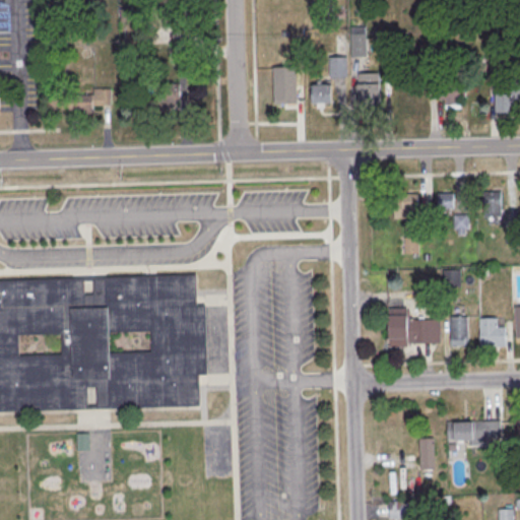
[(352,56),(367,56),(367,26),(352,26),(352,56)]
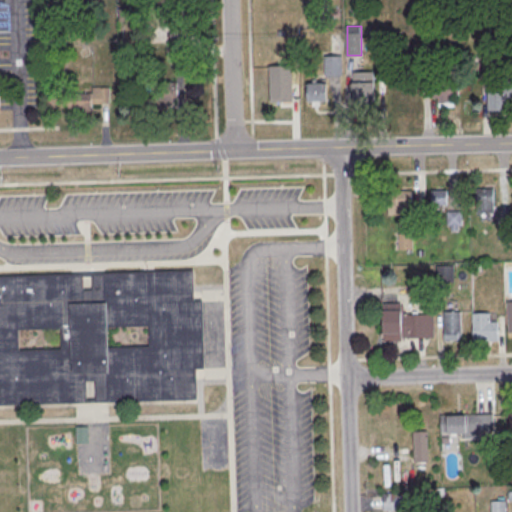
[(341,56),(325,56),(325,75),(341,75),(341,56)]
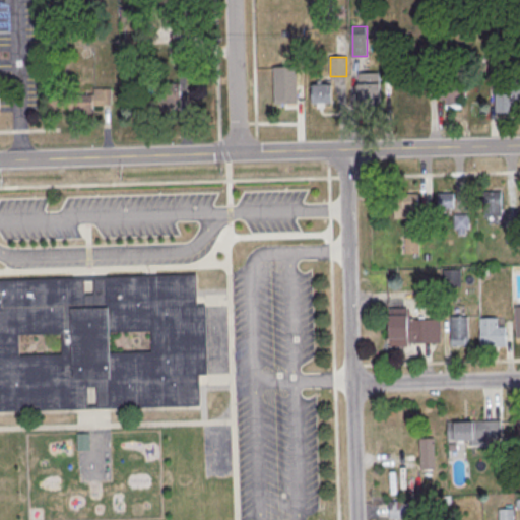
[(274,68),(297,67),(298,104),(275,105),(274,68)]
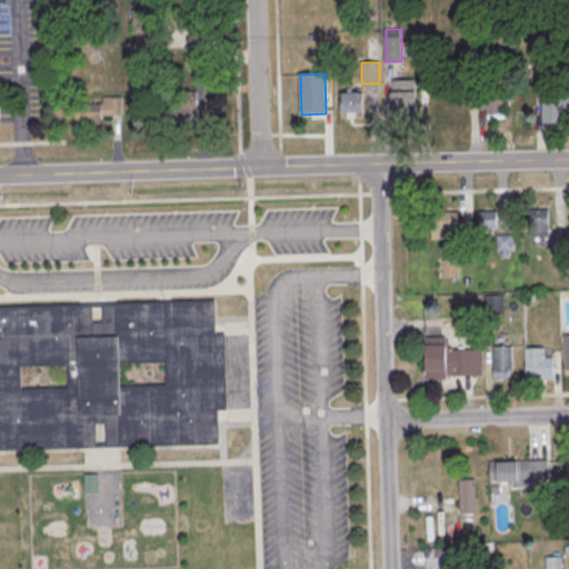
[(393,81),(415,80),(416,116),(395,117),(393,81)]
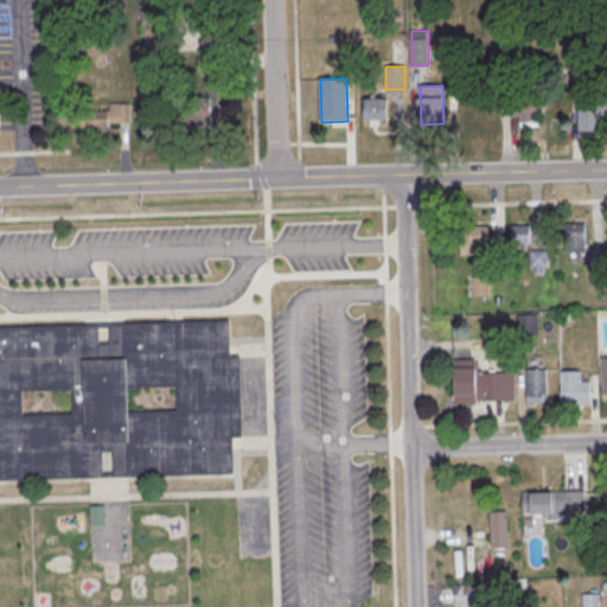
[(186,125),(204,125),(204,97),(186,97),(186,125)]
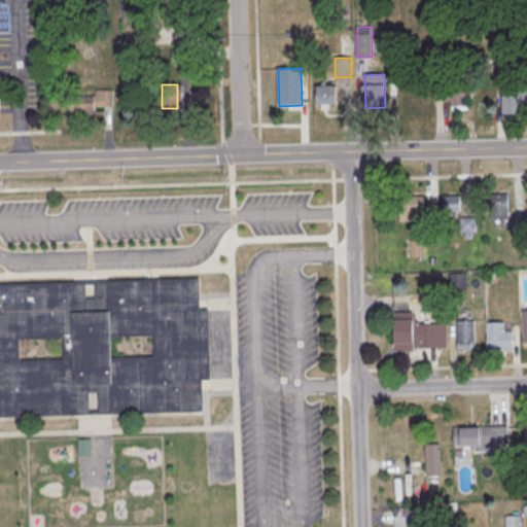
[(335,85),(315,85),(315,107),(335,107),(335,85)]
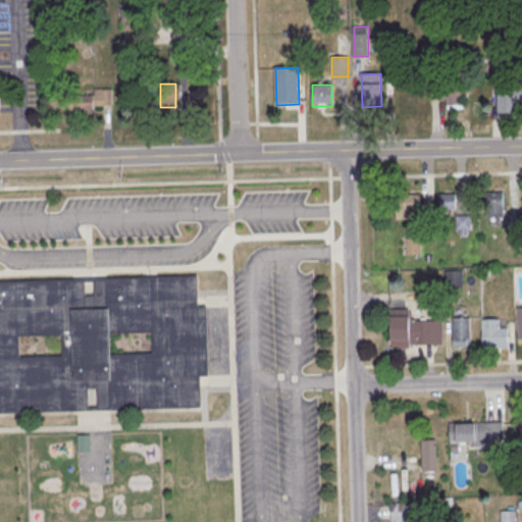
[(463,104),(463,87),(444,87),(444,104),(463,104)]
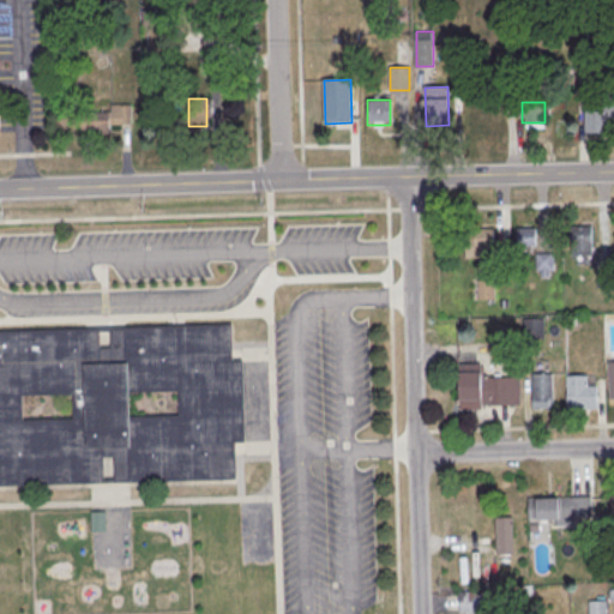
[(131,104),(110,104),(110,109),(77,109),(77,136),(109,136),(109,124),(131,124),(131,104)]
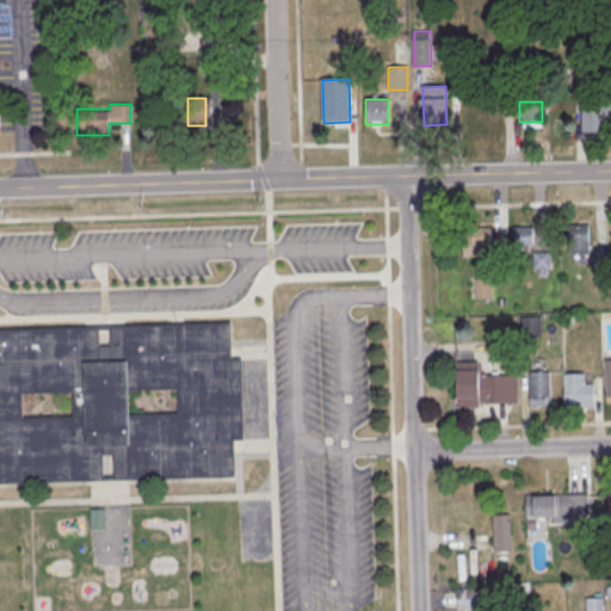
[(581,131),(610,130),(610,104),(581,105),(581,131)]
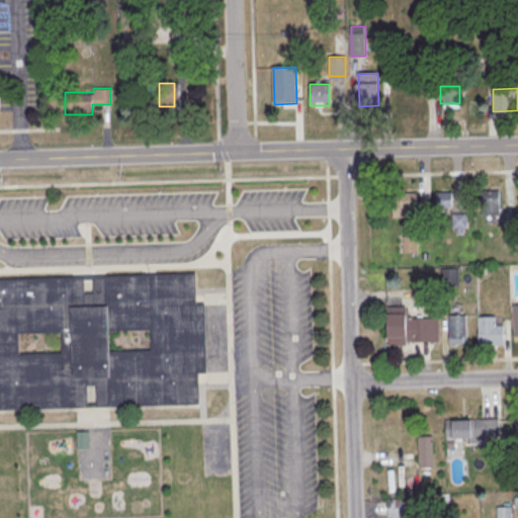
[(483,192),(500,191),(501,216),(484,217),(483,192)]
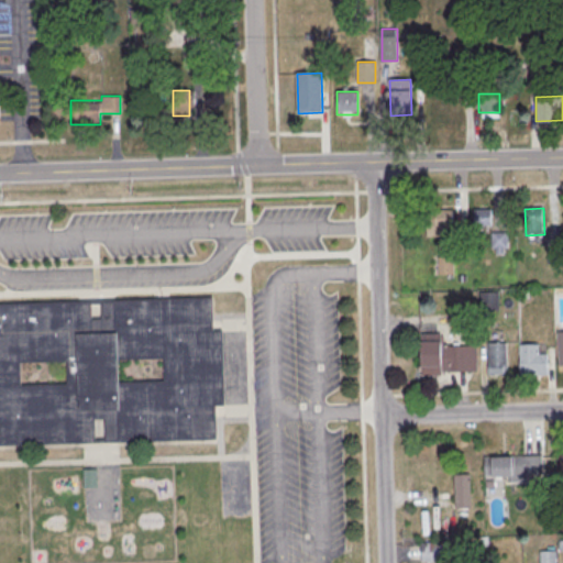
[(427,211),(453,210),(453,227),(446,227),(446,238),(427,238),(427,211)]
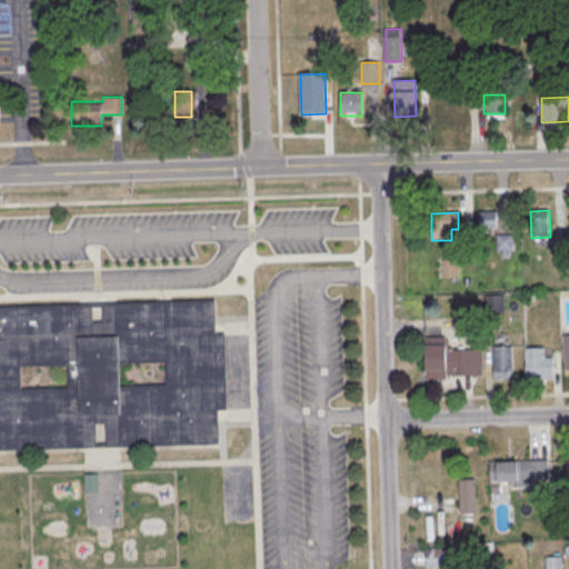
[(479,212),(498,212),(499,229),(480,229),(479,212)]
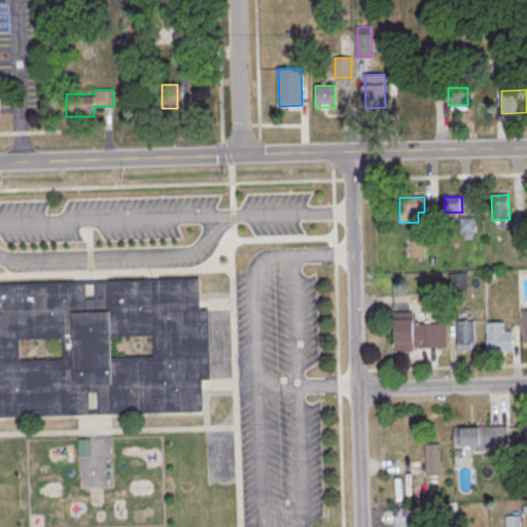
[(460,218),(476,218),(476,235),(461,235),(460,218)]
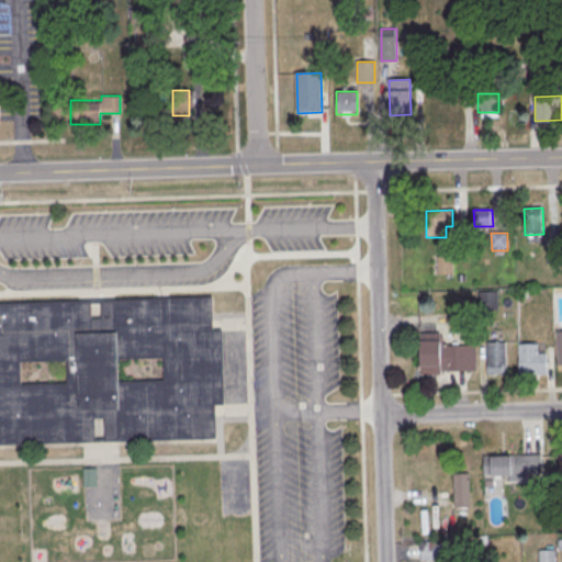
[(548,247),(561,247),(561,265),(548,266),(548,247)]
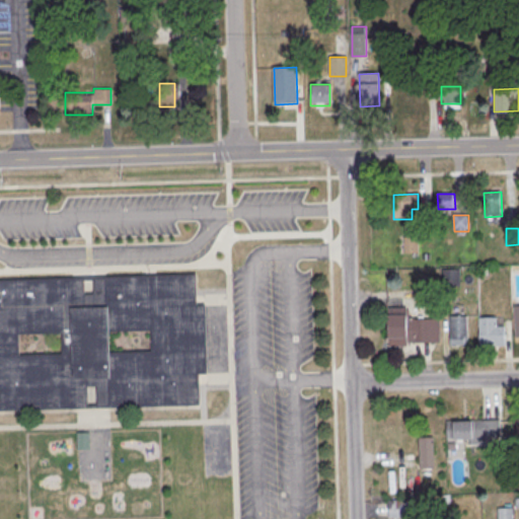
[(404,238),(419,237),(419,253),(404,254),(404,238)]
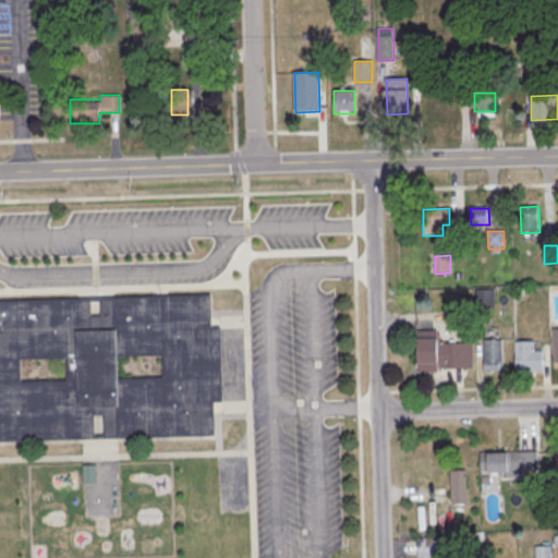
[(475,290),(494,290),(495,310),(476,310),(475,290)]
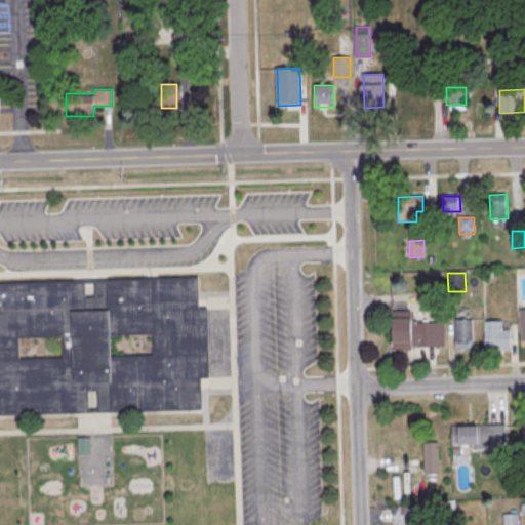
[(0,282),(0,414),(203,409),(202,372),(211,371),(209,308),(200,308),(199,276),(0,282)]
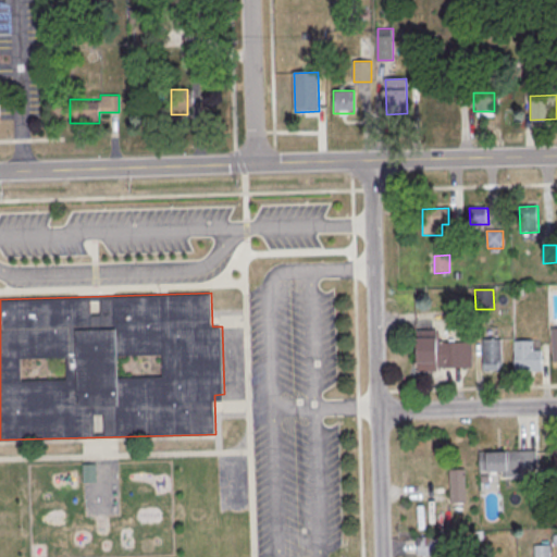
[(417,332),(437,331),(437,343),(472,343),(472,369),(437,369),(437,372),(418,372),(417,332)]
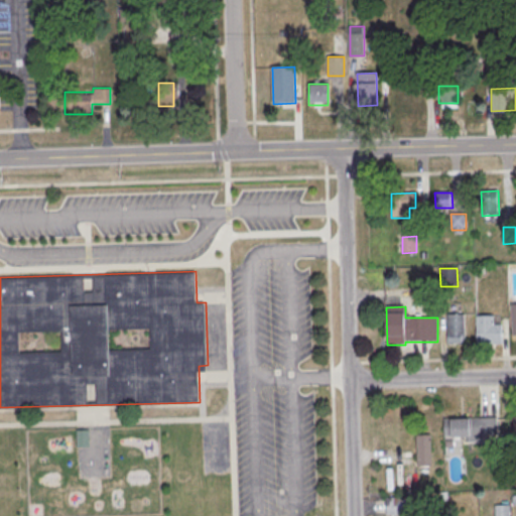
[(447,315),(465,314),(466,345),(448,345),(447,315)]
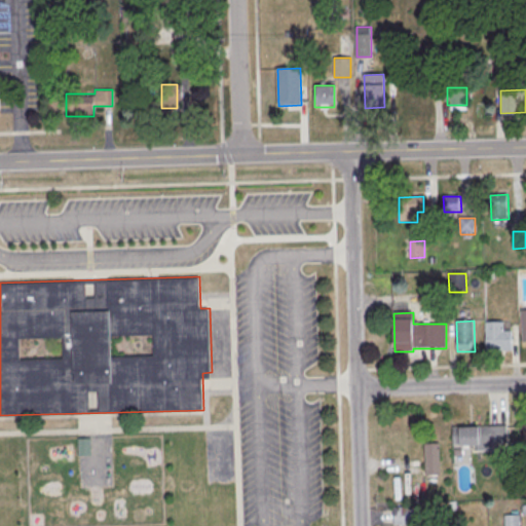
[(486,323),(504,322),(504,332),(512,331),(512,351),(486,352),(486,323)]
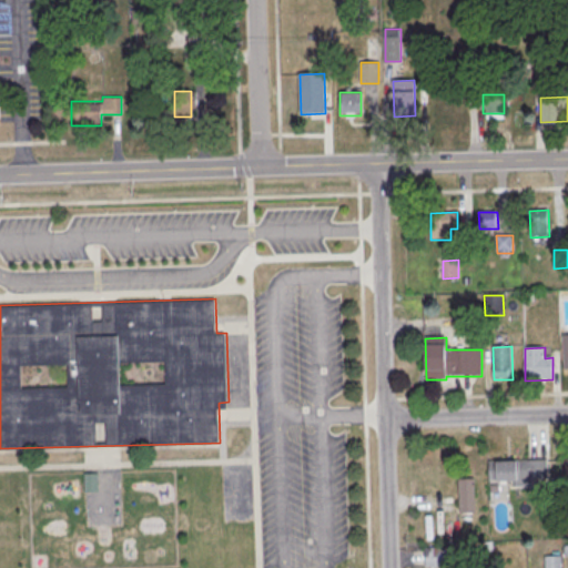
[(497,463),(547,460),(548,478),(533,479),(534,486),(515,487),(515,482),(497,483),(497,463)]
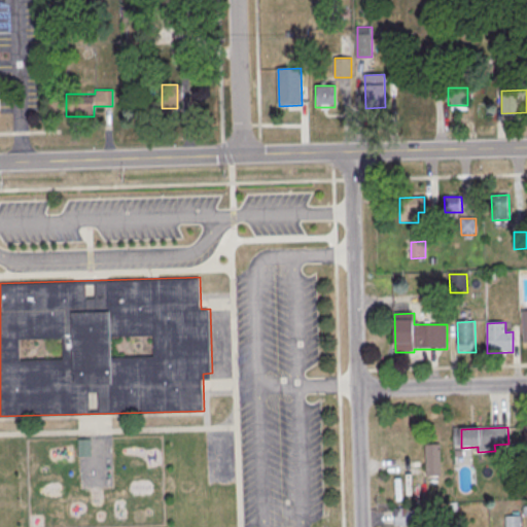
[(425,445),(441,445),(442,477),(426,477),(425,445)]
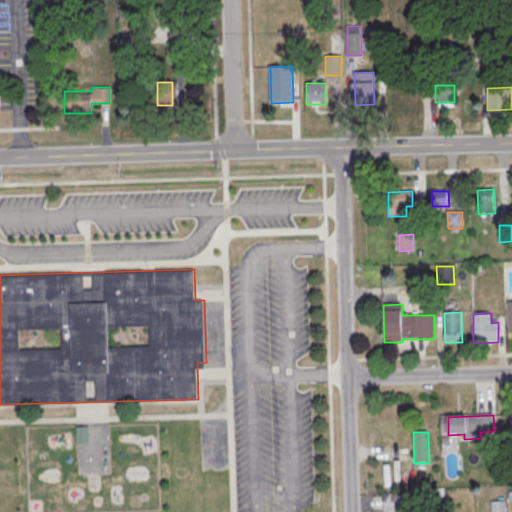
[(382,510),(400,510),(400,492),(382,492),(382,510)]
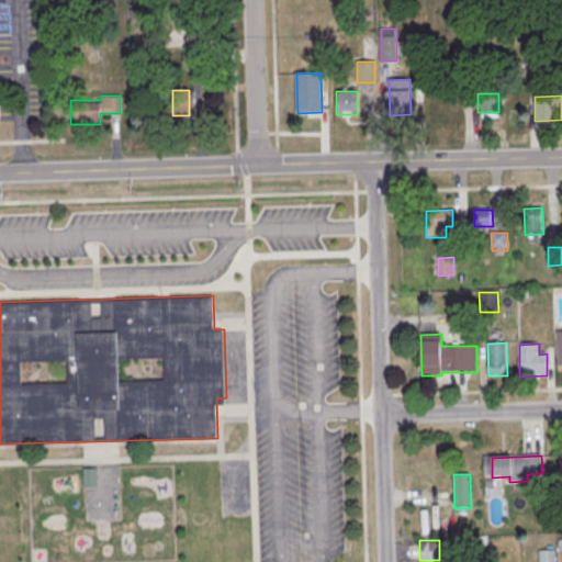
[(539,561),(539,552),(557,551),(557,561),(539,561)]
